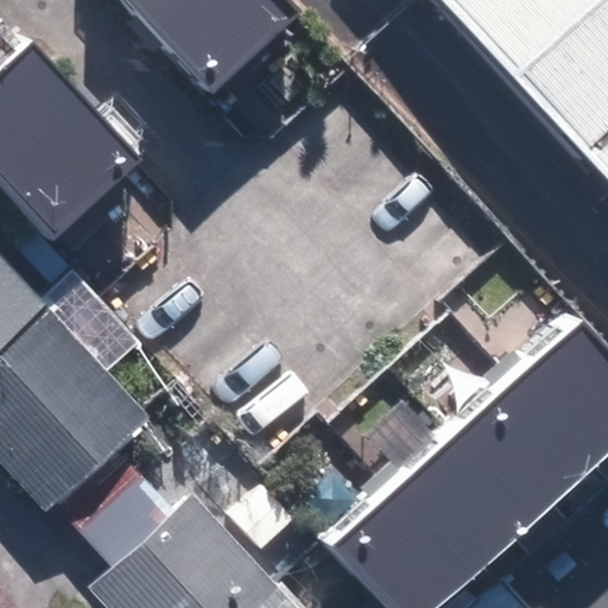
[(128,0),(197,78),(286,0),(128,0)]
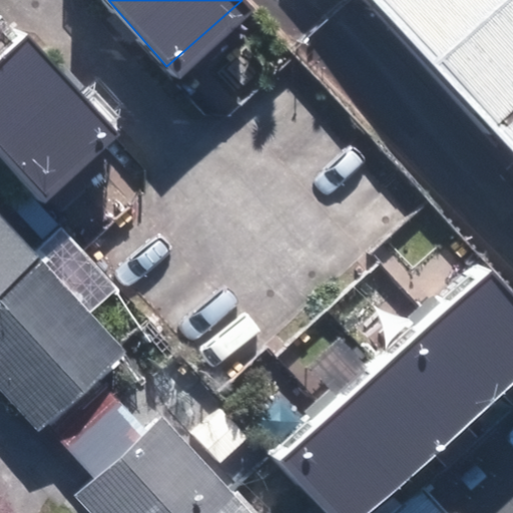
[(512,0),(373,0),(512,148),(512,0)]
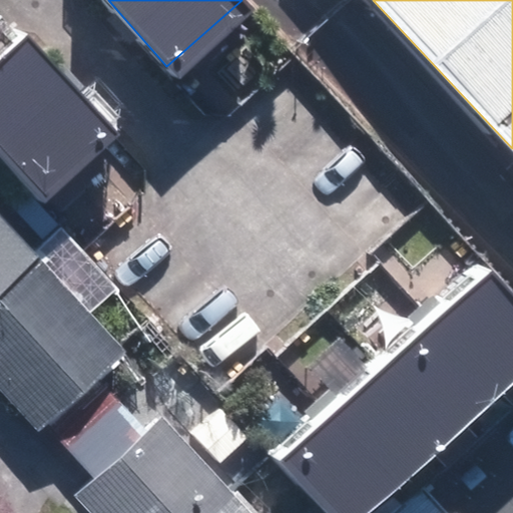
[(16,16),(0,29),(0,151),(30,186),(107,119),(16,16)]
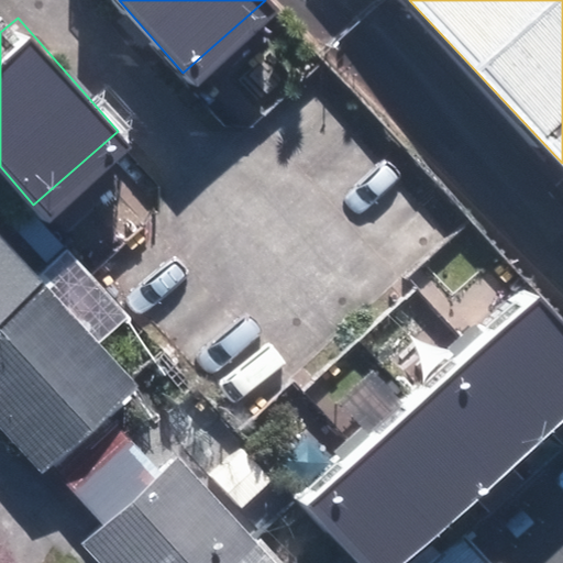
[(130,373),(0,229),(0,419),(34,457),(130,373)]
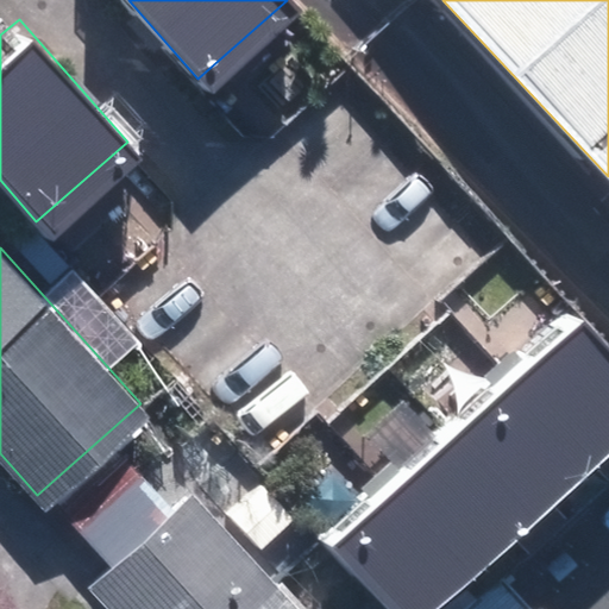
[(608,454),(608,349),(582,320),(331,548),(385,608),(439,608),(496,557),(608,454)]
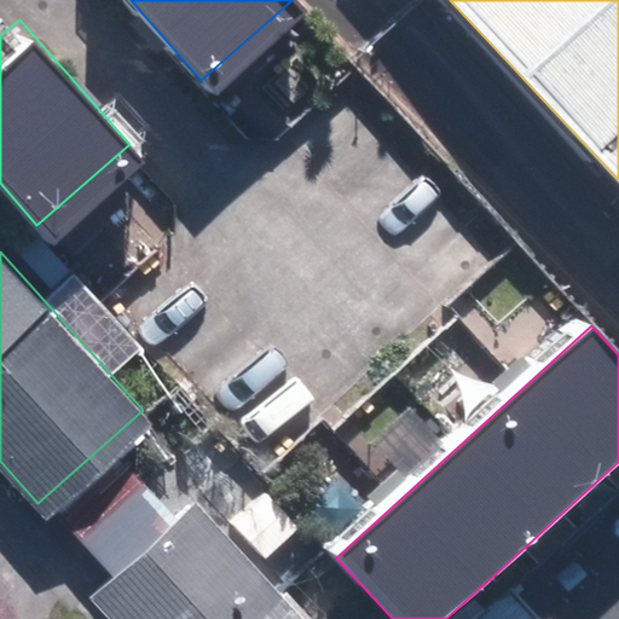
[(312,618),(192,487),(84,585),(115,618),(312,618)]
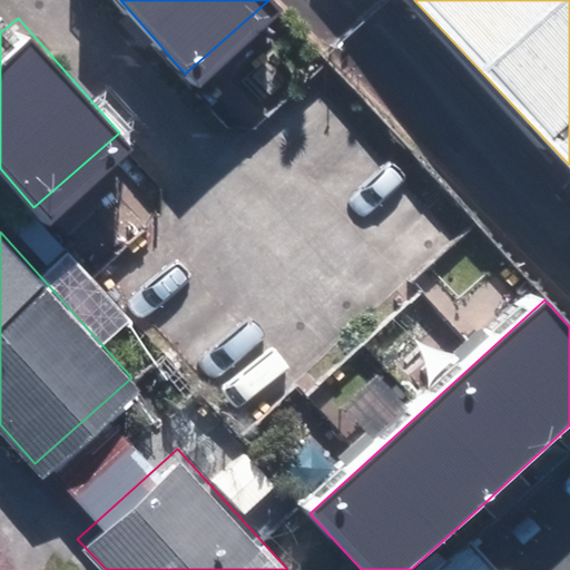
[(510,569),(473,530),(430,569),(510,569)]
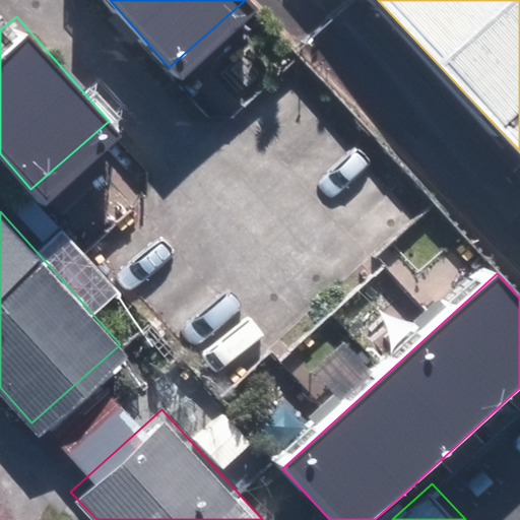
All buildings are outlined.
